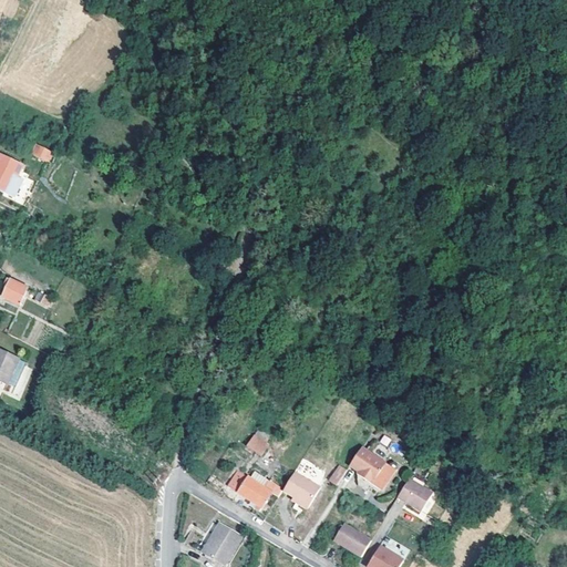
[(51,154),(39,147),(33,156),(47,163),(48,161),(51,154)]
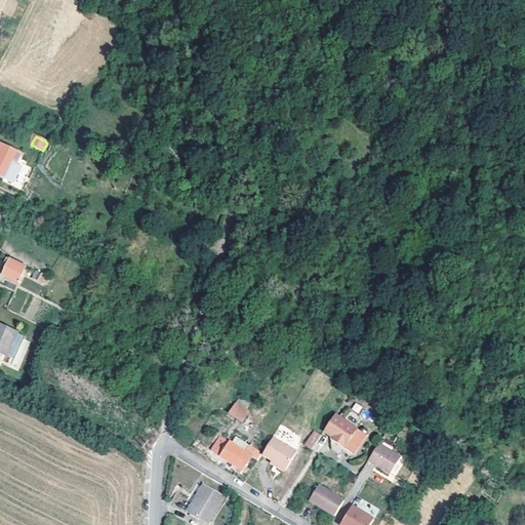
[(7,149),(0,162),(0,178),(10,185),(19,167),(14,165),(19,155),(7,149)]
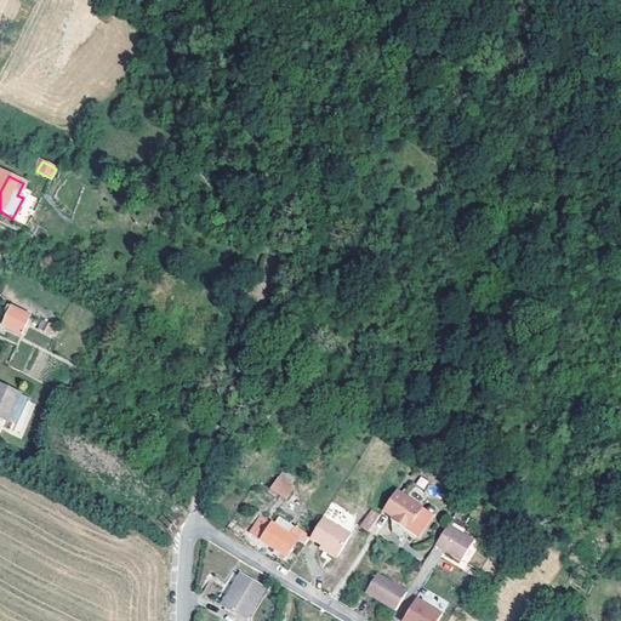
[(30,317),(7,308),(5,314),(9,315),(4,329),(23,335),(30,317)]
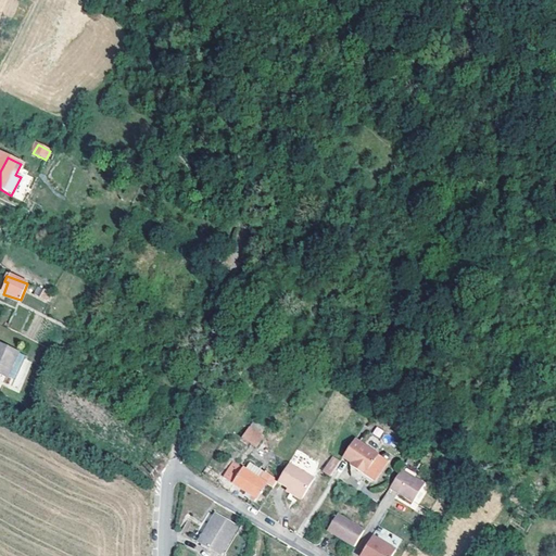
[(0,374),(5,377),(15,353),(0,345),(0,374)]
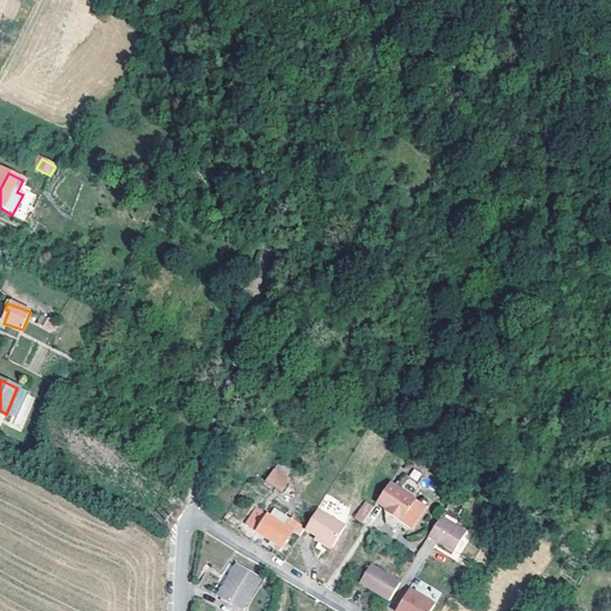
[(281,492),(288,482),(272,471),(265,482),(281,492)]
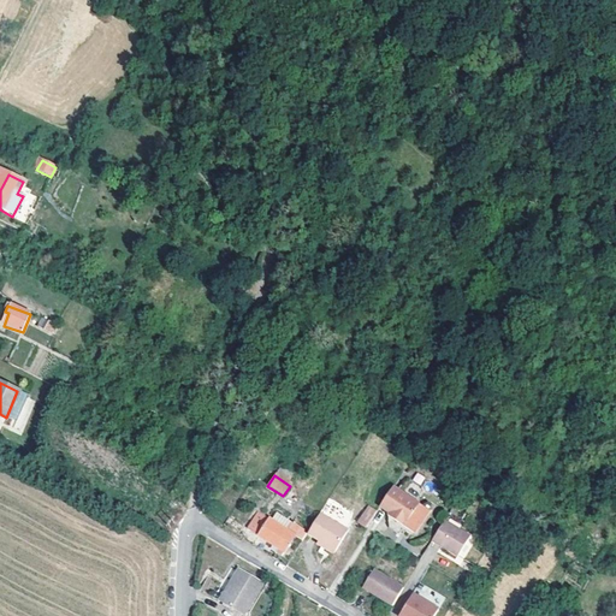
[(378,508),(388,514),(394,519),(392,521),(400,525),(403,527),(412,533),(427,509),(391,486),(378,508)]
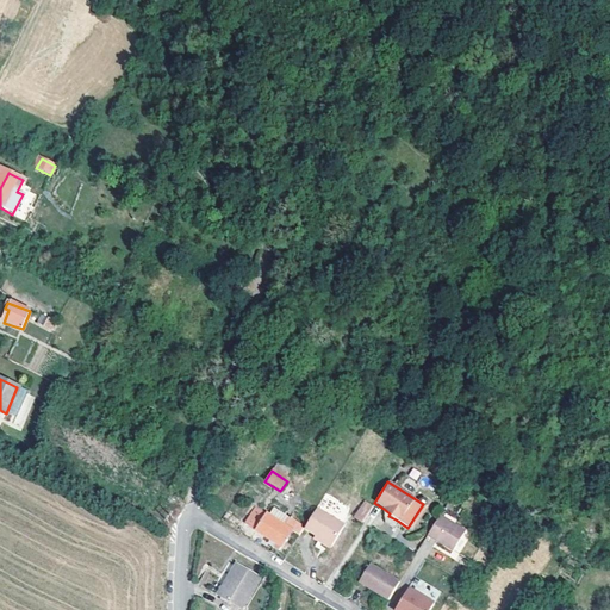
[(354,518),(361,523),(371,509),(363,504),(354,518)]
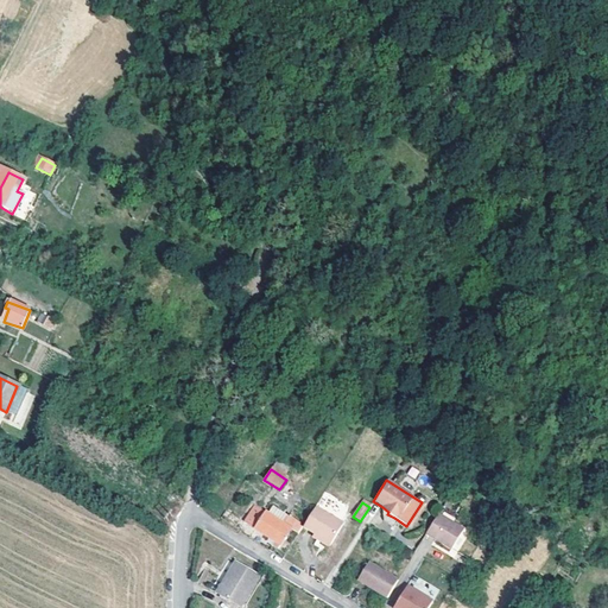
[(277,550),(289,531),(290,530),(254,506),(244,523),(266,537),(264,542),(277,550)]
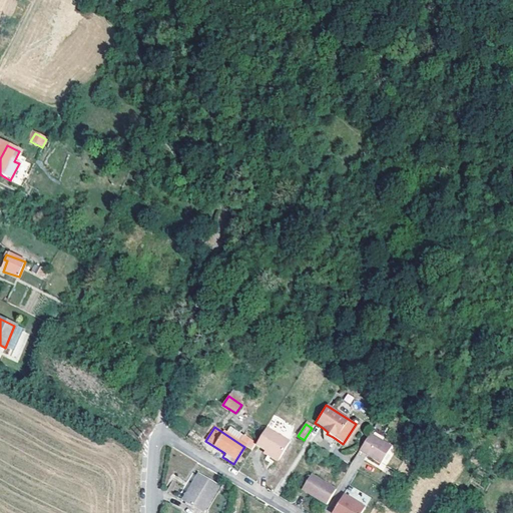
[(267,427),(255,444),(278,459),(289,441),(267,427)]
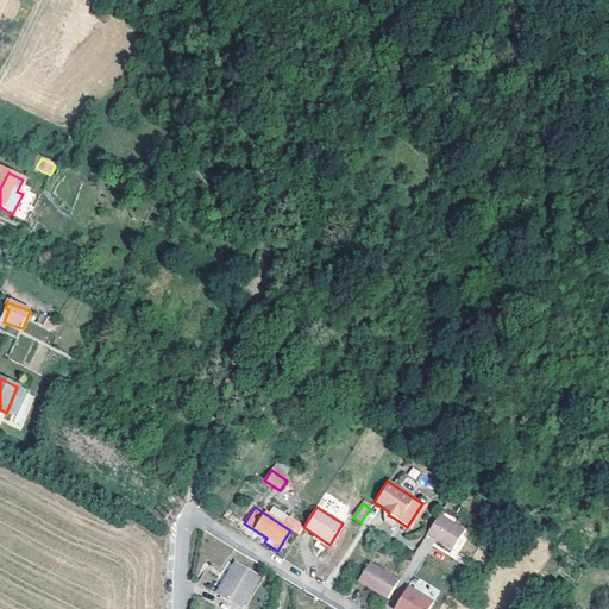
[(466,528),(440,513),(428,532),(454,548),(466,528)]
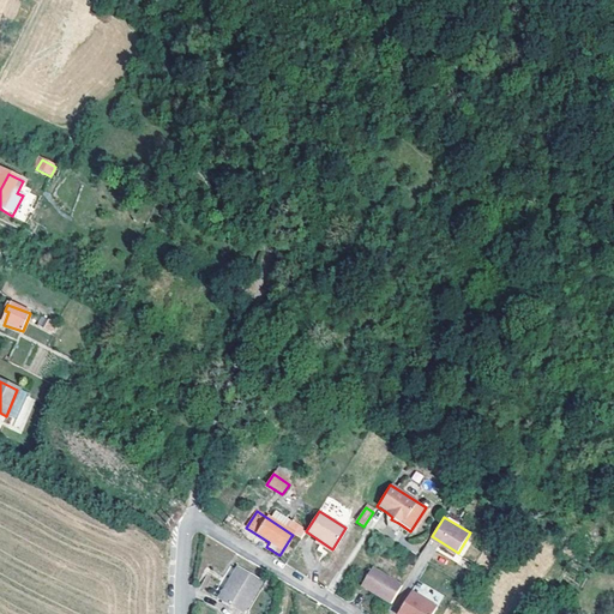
[(398,523),(391,519),(386,527),(393,531),(398,523)]
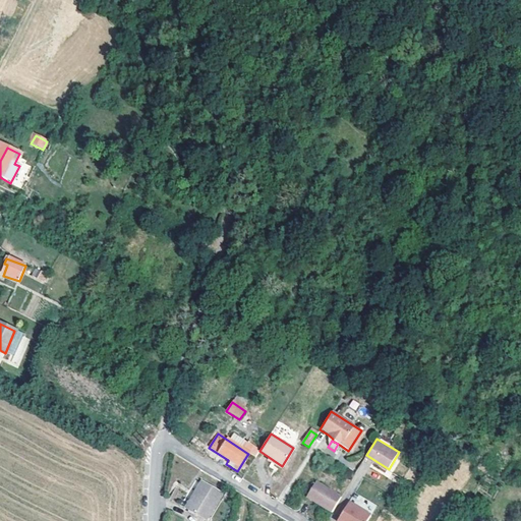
[(254,459),(259,451),(252,447),(248,454),(247,455),(254,459)]
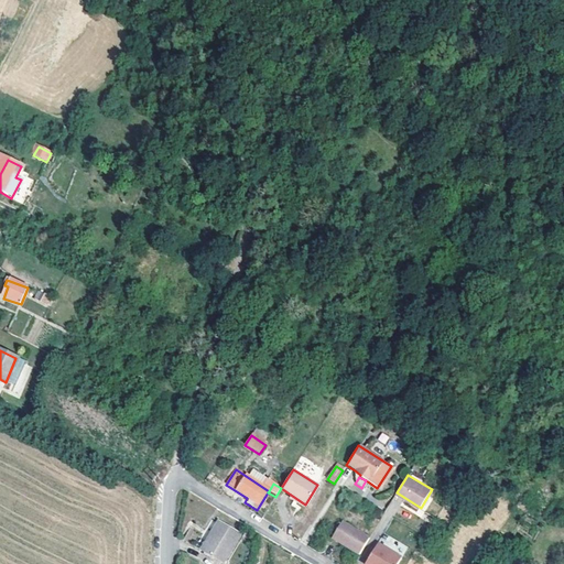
[(342,522),(356,530),(357,528),(344,518),(342,522)]
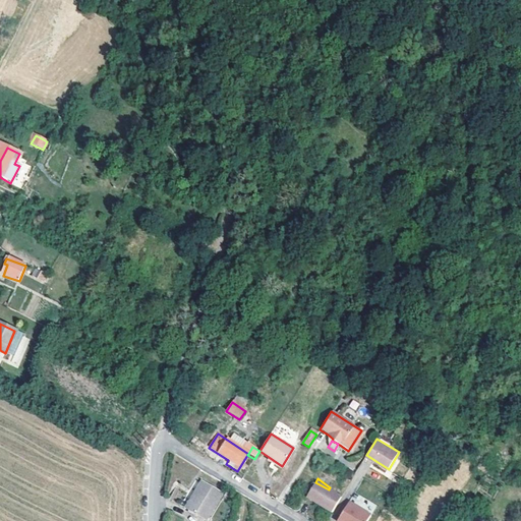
[(340,498),(329,489),(315,482),(305,499),(330,514),(340,498)]
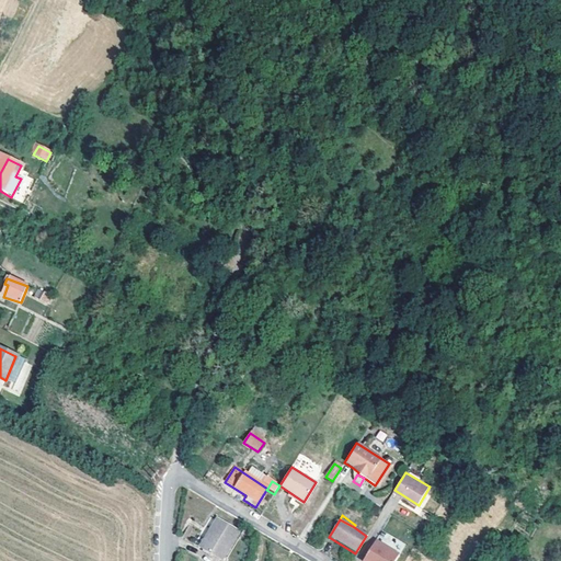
[(222,560),(239,533),(217,522),(202,549),(221,560),(222,560)]
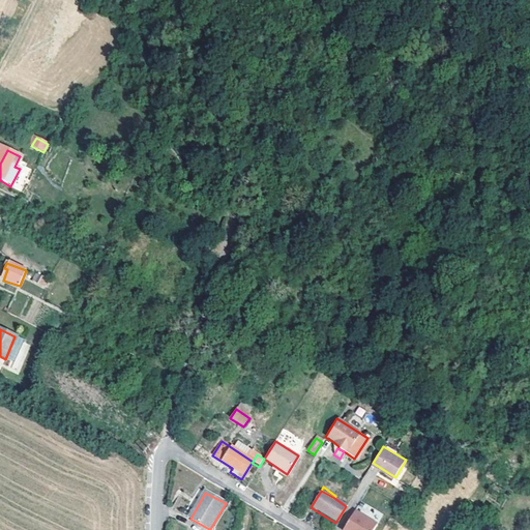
[(355,508),(343,529),(344,529),(373,529),(378,522),(355,508)]
